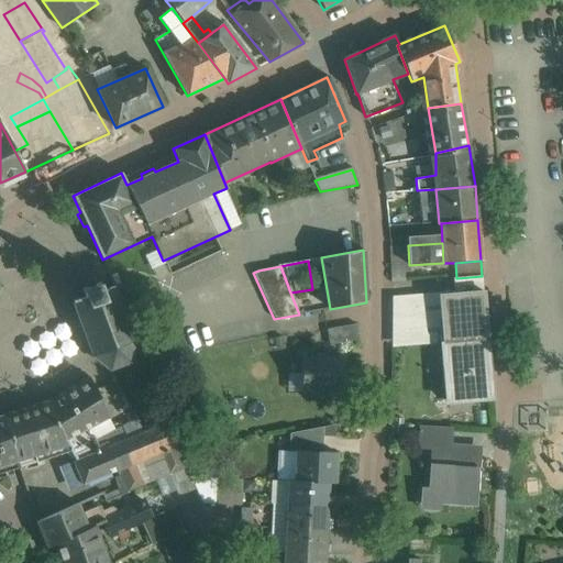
[(456,278),(453,278),(454,295),(483,293),(482,276),(456,278)]
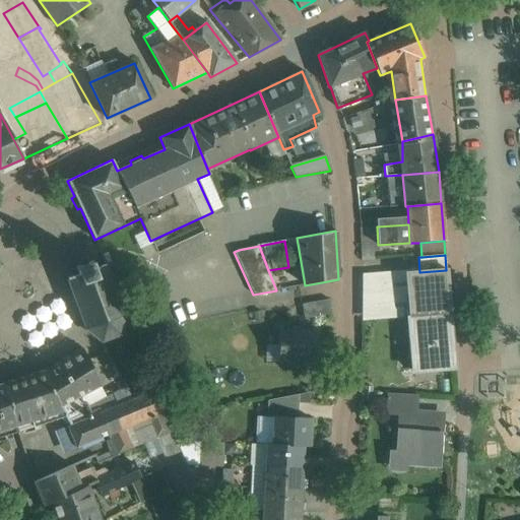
[(66,277),(85,328),(102,341),(118,335),(122,328),(123,316),(119,304),(106,264),(94,268),(92,260),(75,267),(78,275),(66,277)]
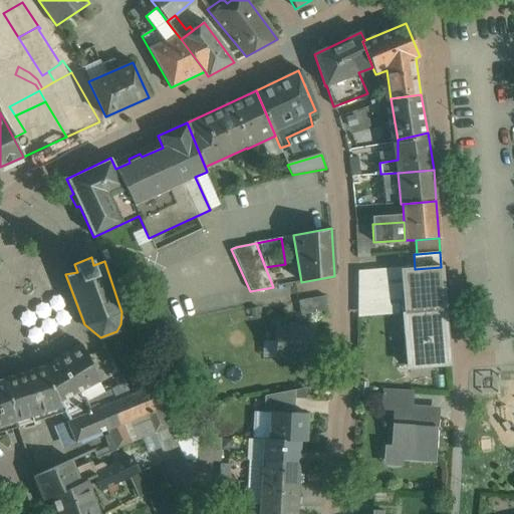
[(415,269),(401,270),(405,311),(445,308),(441,267),(415,269)]
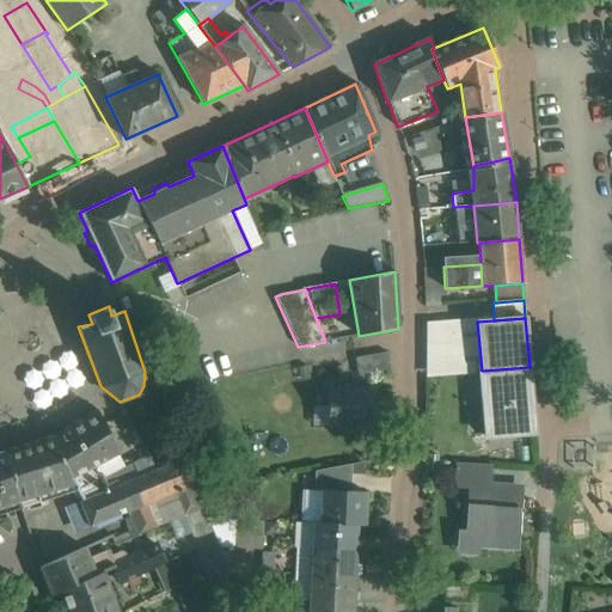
[(477,322),(430,325),(434,377),(479,372),(479,371),(482,371),(477,322)]
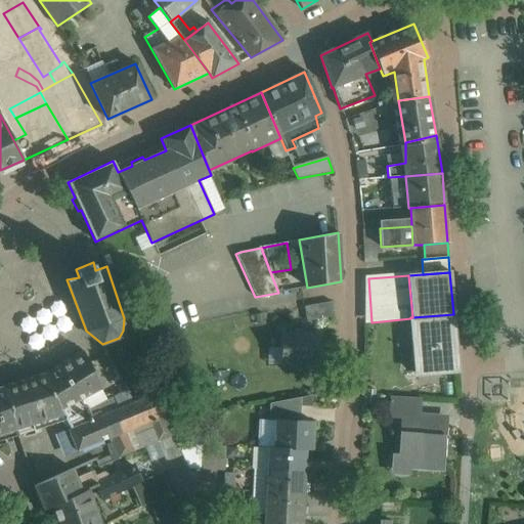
[(124,318),(123,331),(143,323),(136,300),(120,306),(124,318)]
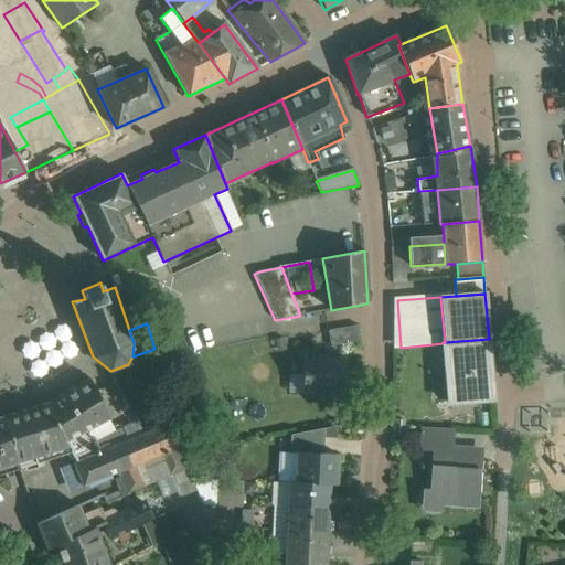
[(358,326),(328,331),(331,348),(360,342),(358,326)]
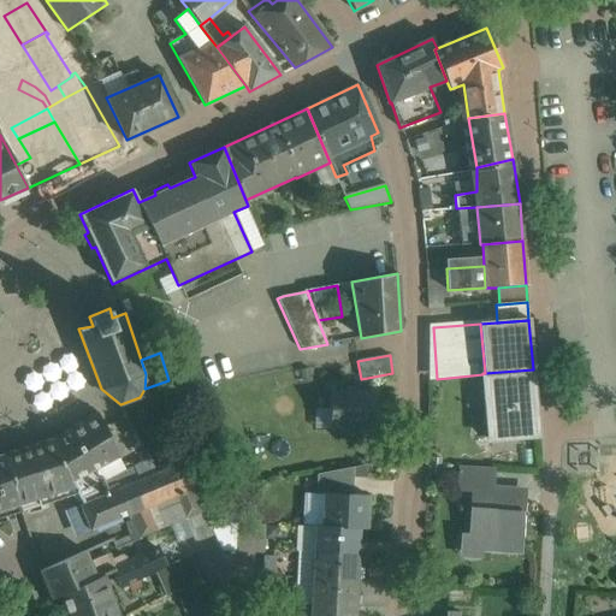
[(485,373),(483,373),(483,374),(483,375),(487,375),(491,409),(485,410),(487,438),(516,436),(516,431),(535,430),(537,434),(538,434),(533,369),(485,373)]
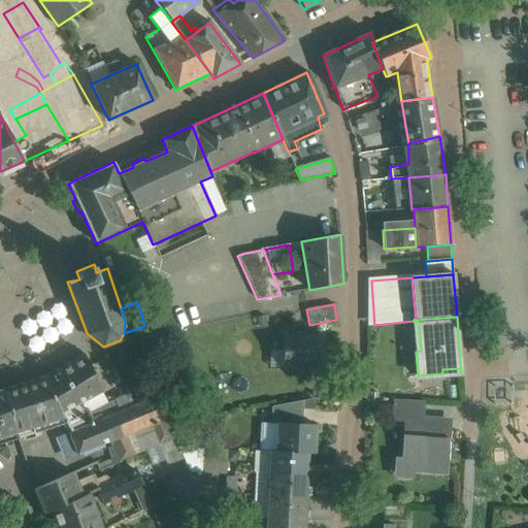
[(324,337),(283,336),(282,368),(303,368),(303,373),(323,373),(324,337)]
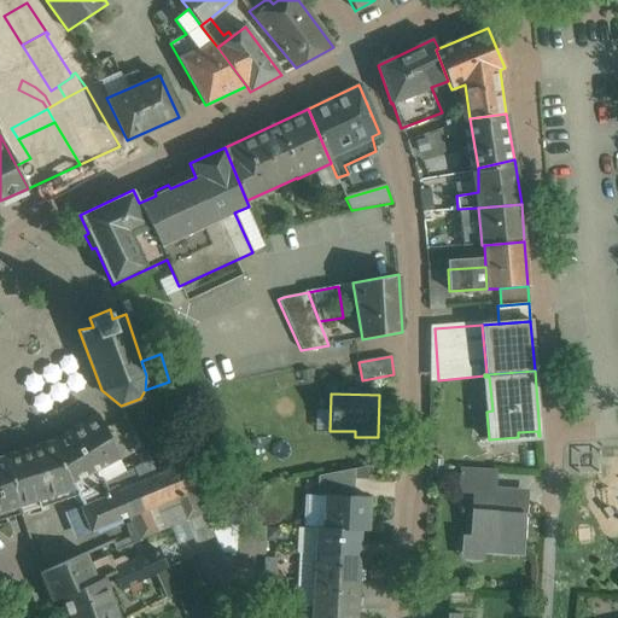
[(97,413),(51,441),(69,481),(82,506),(79,508),(91,532),(129,517),(124,508),(117,491),(118,490),(117,485),(106,490),(101,479),(98,482),(94,471),(121,456),(97,413)]
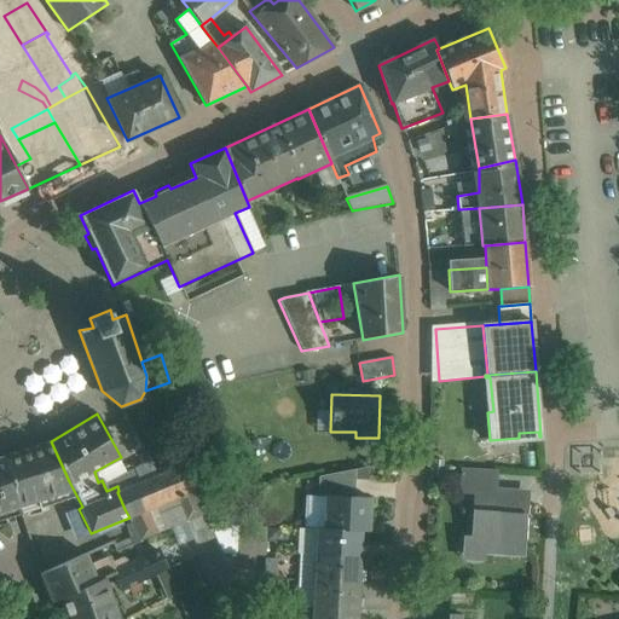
[(22,514),(75,497),(69,481),(51,441),(4,456),(22,514)]
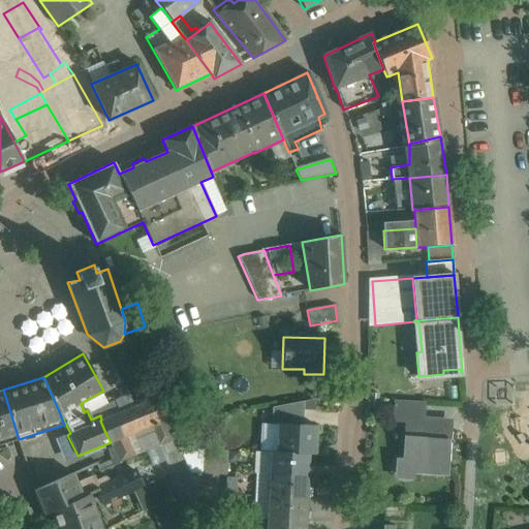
[(515,386),(496,387),(496,406),(515,405),(515,386)]
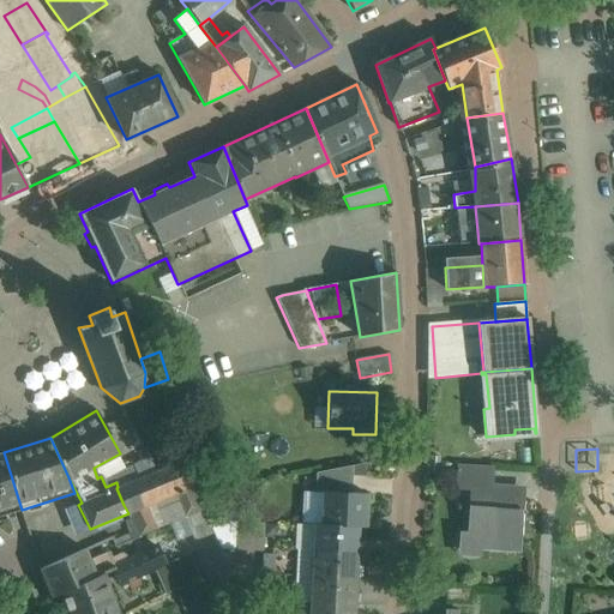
[(0,515),(10,512),(22,510),(4,452),(0,453),(0,515)]
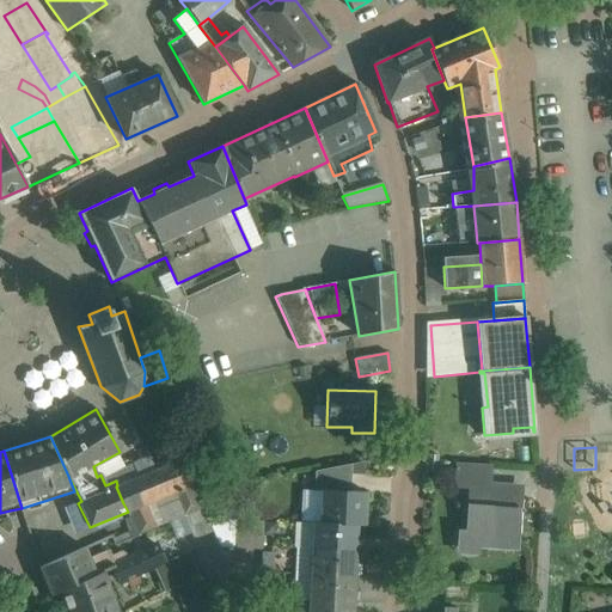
[(117,485),(116,487),(123,503),(128,512),(146,505),(175,493),(193,485),(184,459),(117,485)]
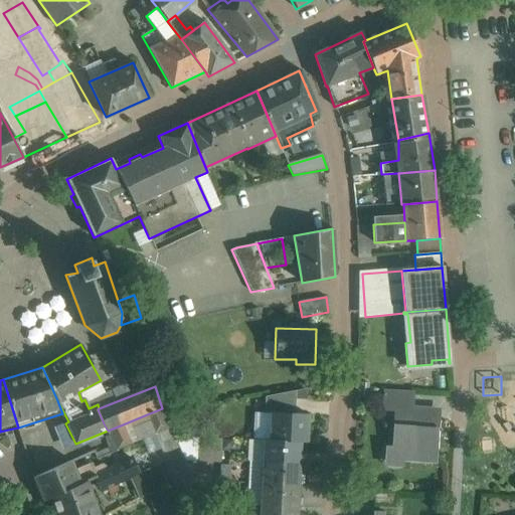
[(411,393),(385,391),(384,408),(395,409),(393,448),(402,459),(437,461),(440,410),(410,409),(411,393)]
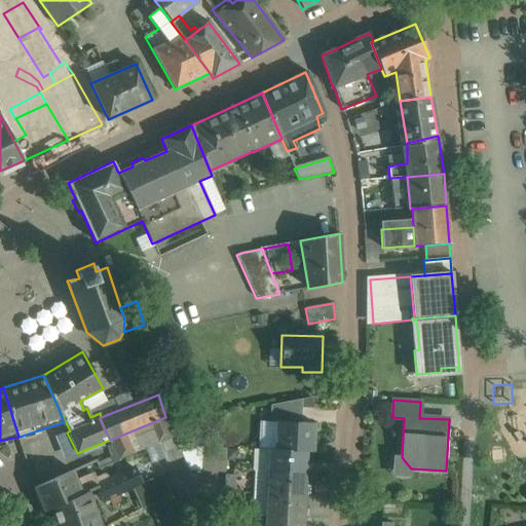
[(165,417),(150,423),(152,428),(135,436),(140,450),(158,443),(173,437),(165,417)]
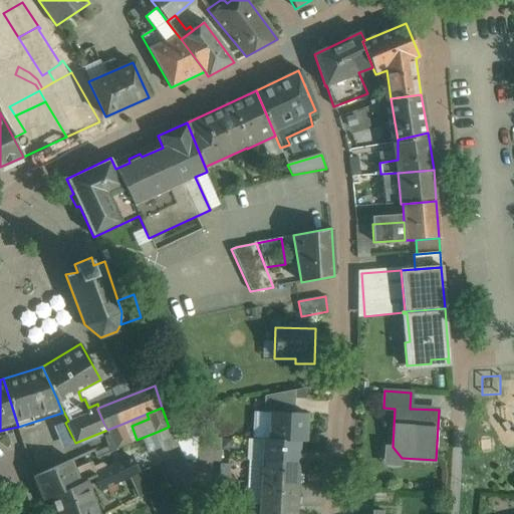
[(307,414),(270,413),(268,440),(300,442),(306,442),(307,414)]
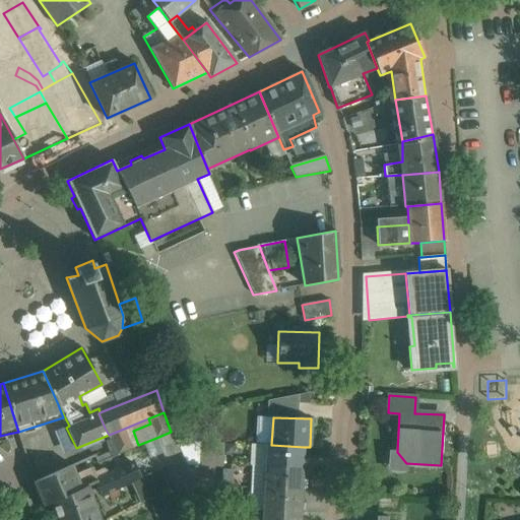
[(124,429),(109,435),(110,439),(106,441),(113,457),(118,454),(132,448),(124,429)]
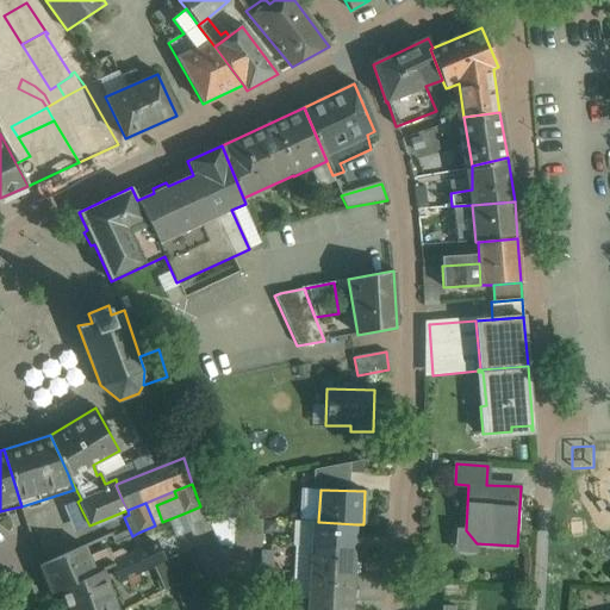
[(200,506),(184,514),(193,536),(212,529),(206,516),(201,505),(200,506)]
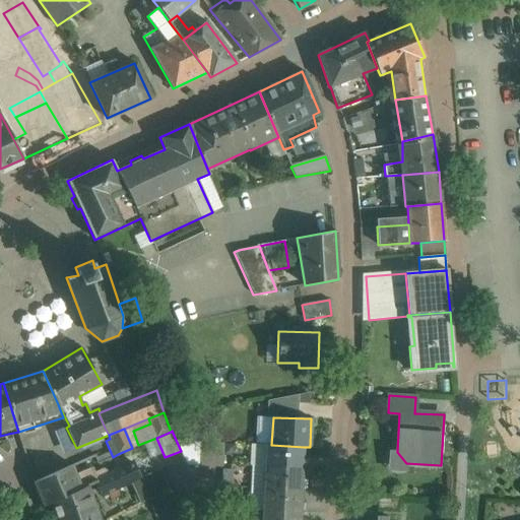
[(200,441),(176,440),(181,451),(186,462),(198,463),(200,441)]
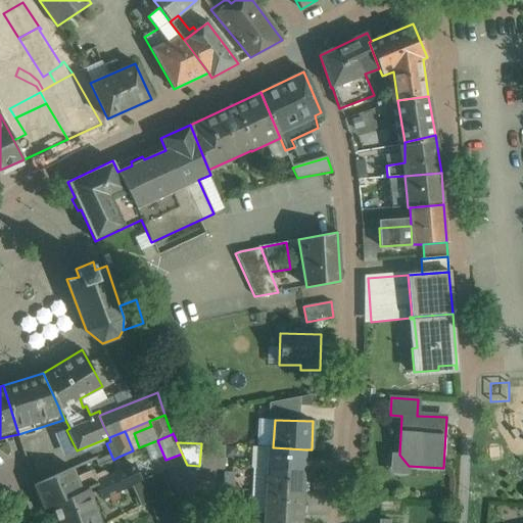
[(212,444),(201,443),(199,466),(211,467),(212,444)]
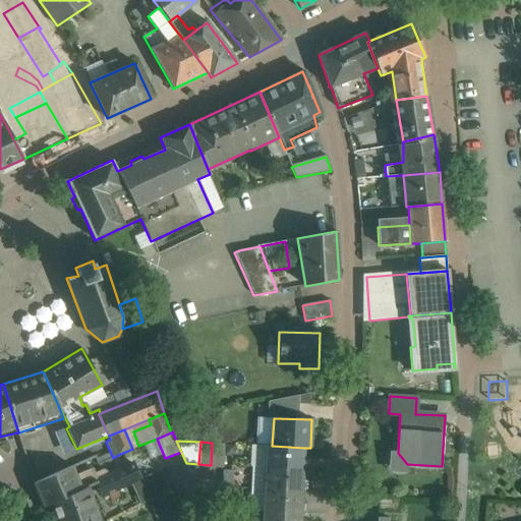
[(225,444),(212,443),(211,465),(223,466),(225,444)]
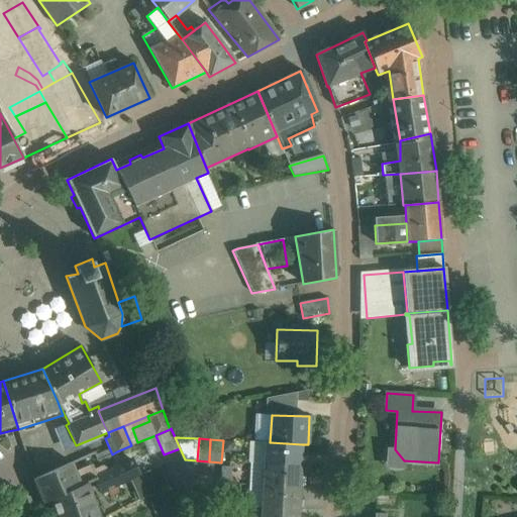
[(270,442),(264,442),(263,463),(301,466),(302,444),(270,442)]
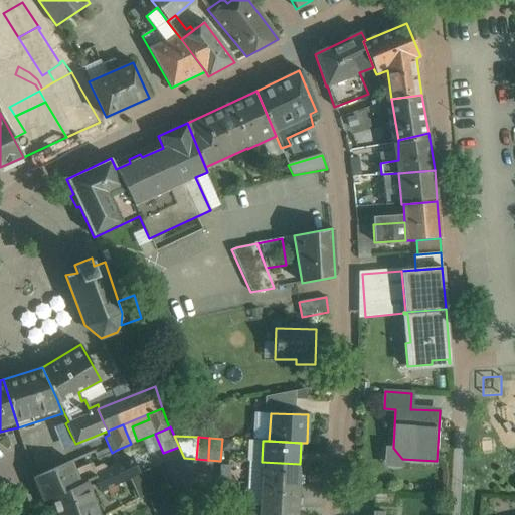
[(131,458),(106,470),(104,466),(102,466),(97,468),(95,472),(93,473),(89,464),(74,470),(71,461),(33,478),(43,501),(49,498),(87,482),(96,478),(102,491),(129,478),(138,474),(131,458)]
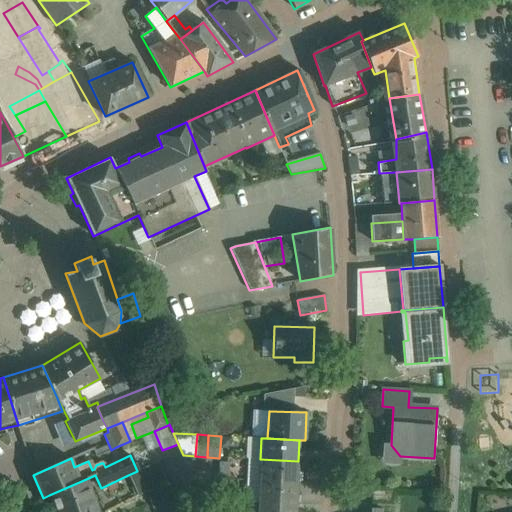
[(298,461),(260,459),(259,481),(297,482),(298,461)]
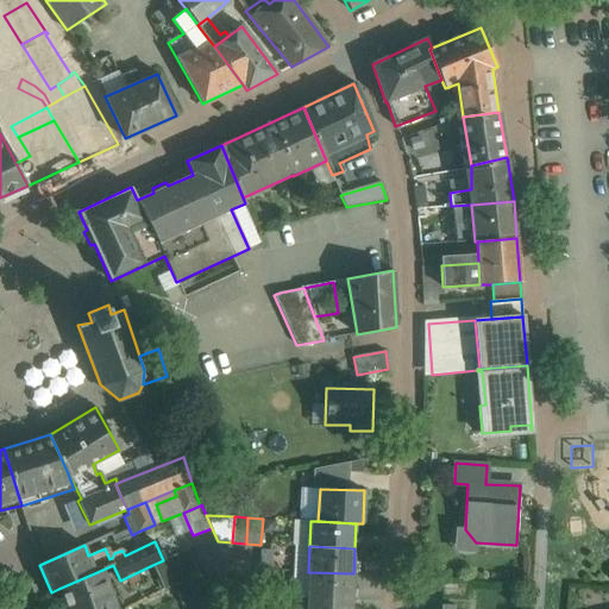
[(163,560),(152,565),(164,590),(175,585),(199,573),(187,548),(163,560)]
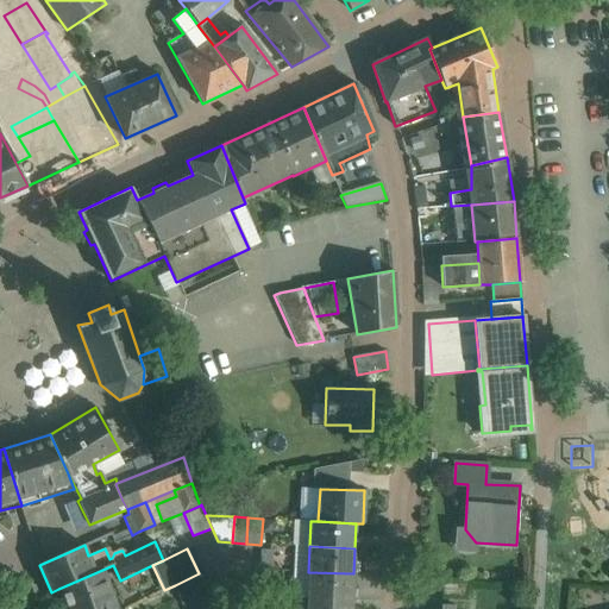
[(102,570),(58,589),(66,608),(118,608),(102,570)]
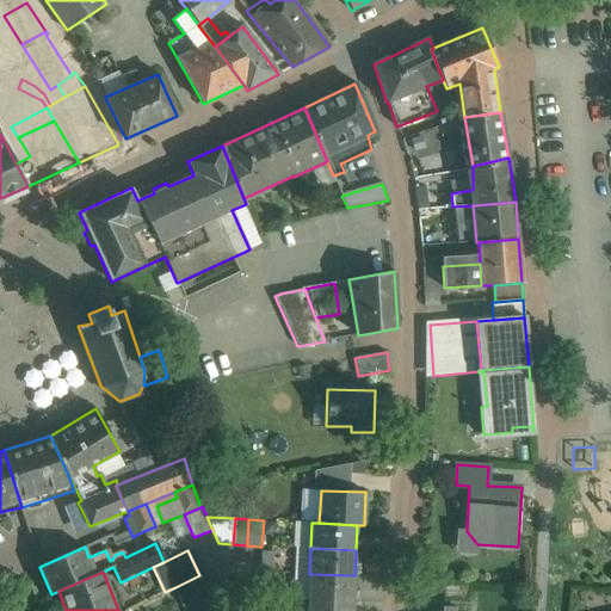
[(355,575),(309,574),(308,599),(353,602),(355,575)]
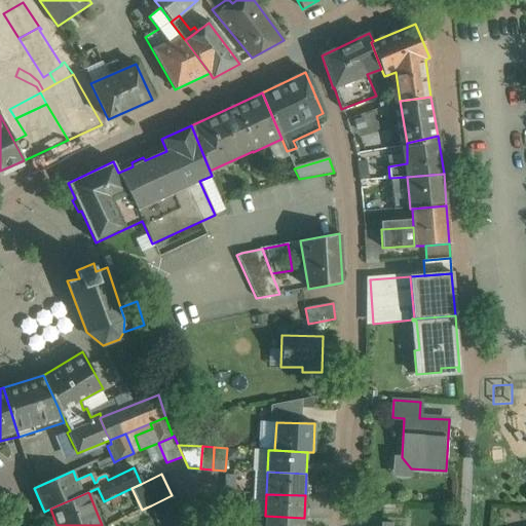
[(185,525),(172,495),(151,505),(160,525),(185,525)]
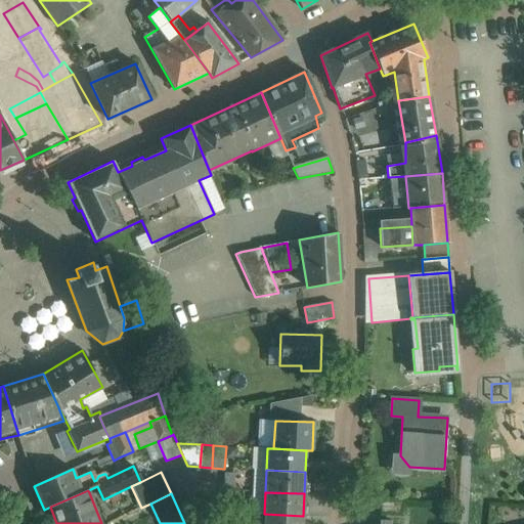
[(333,494),(315,494),(315,507),(333,508),(333,494)]
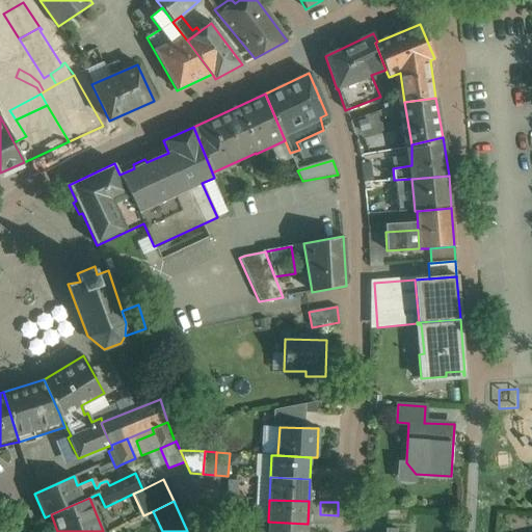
[(408,511),(388,509),(387,521),(408,522),(408,511)]
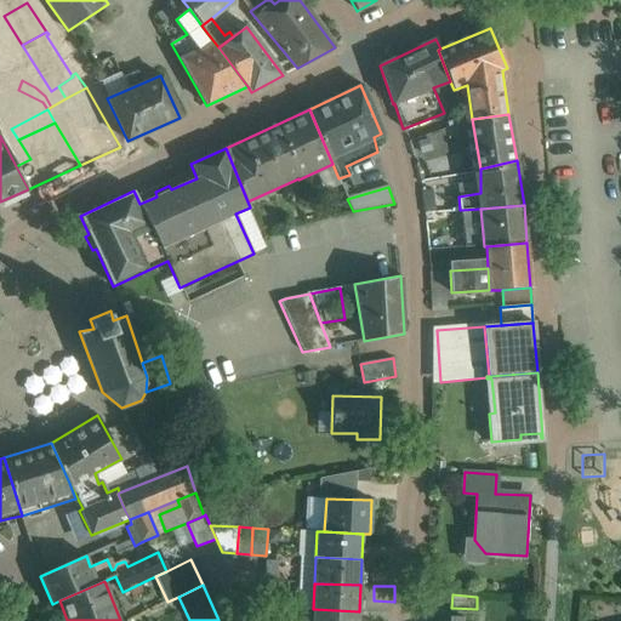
[(313,615),(302,614),(301,620),(358,620),(359,611),(313,609),(313,615)]
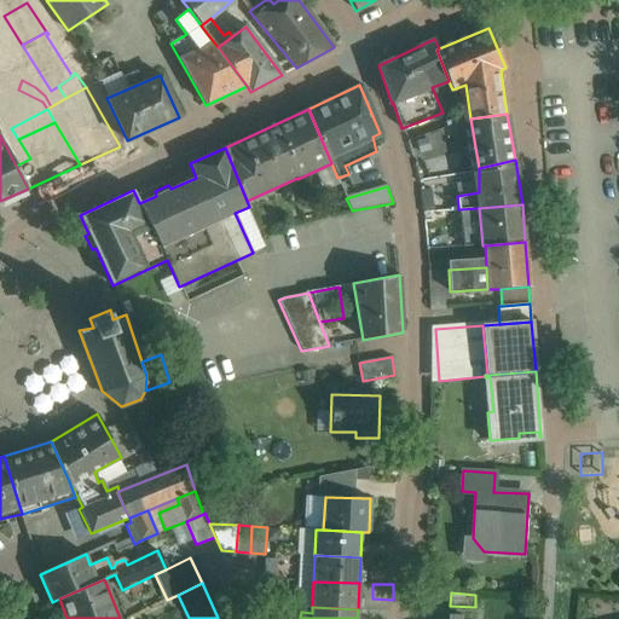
[(392,618),(393,608),(372,609),(372,618),(392,618)]
